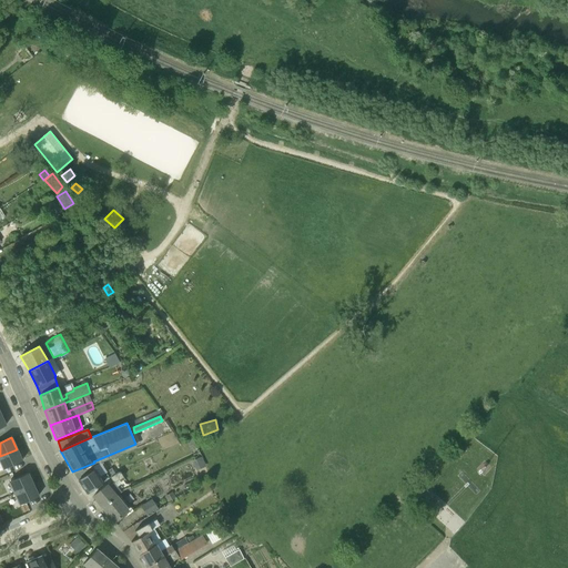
[(17,449),(0,456),(0,462),(3,469),(22,460),(17,449)]
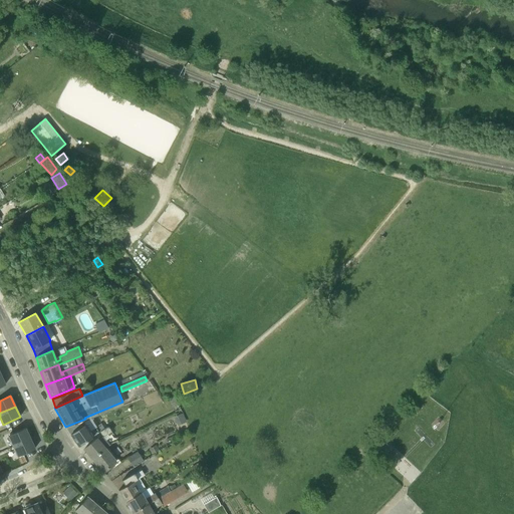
[(178,427),(186,423),(182,414),(174,418),(178,427)]
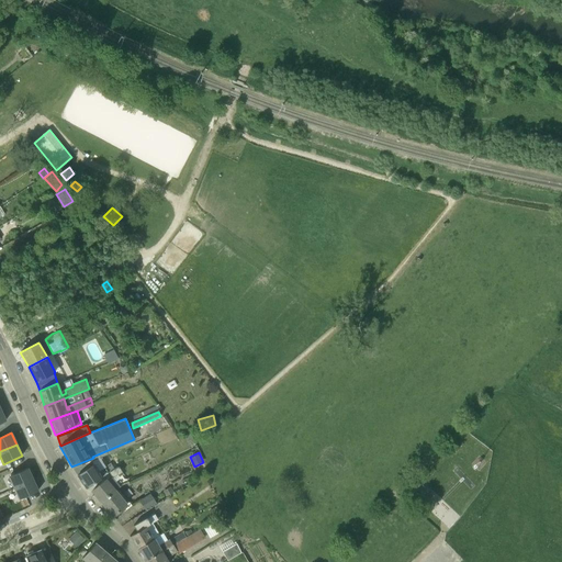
[(86,489),(102,476),(93,464),(77,475),(86,489)]
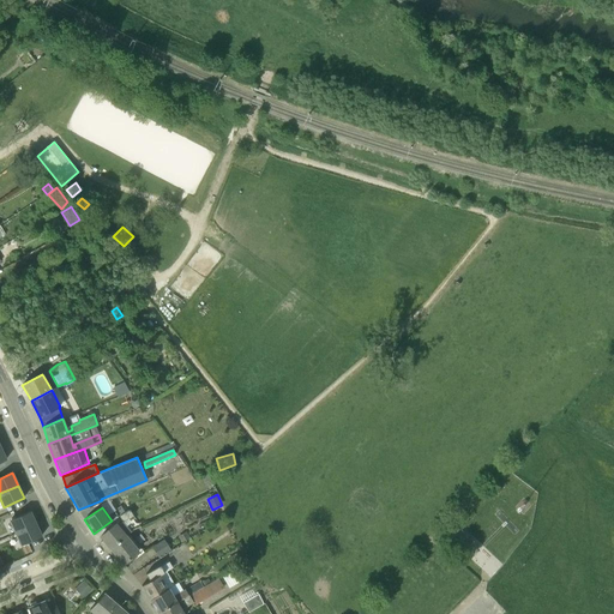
[(30,511),(10,521),(16,533),(36,524),(30,511)]
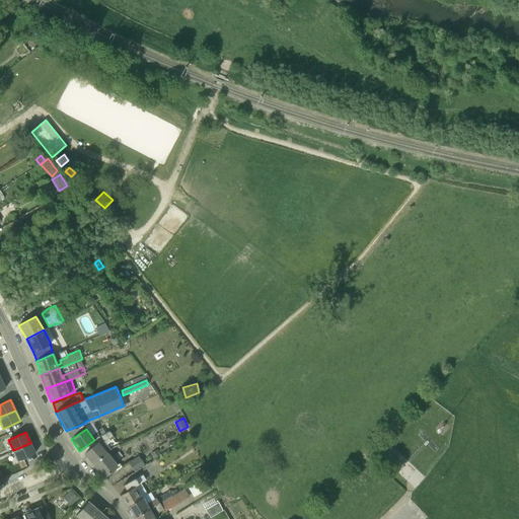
[(85,453),(93,463),(106,452),(98,442),(85,453)]
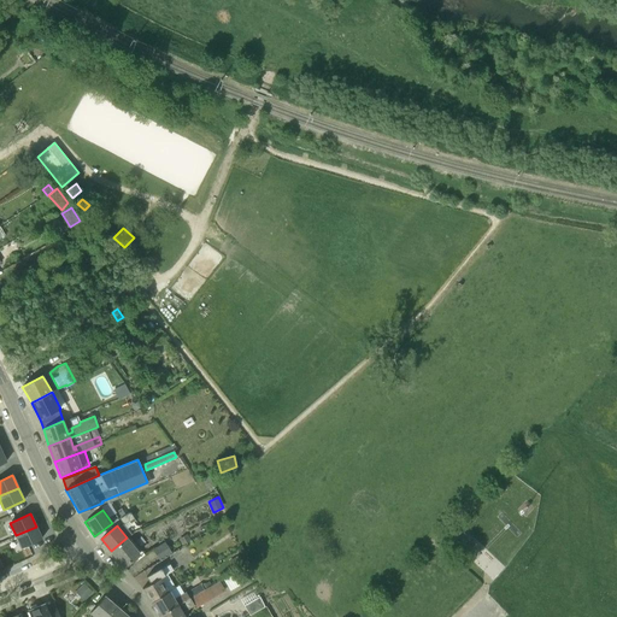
[(36,527),(16,535),(22,548),(41,539),(36,527)]
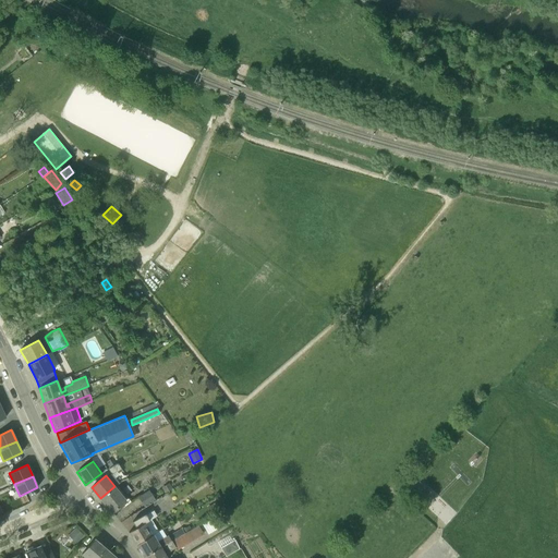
[(432,492),(420,481),(411,490),(423,500),(432,492)]
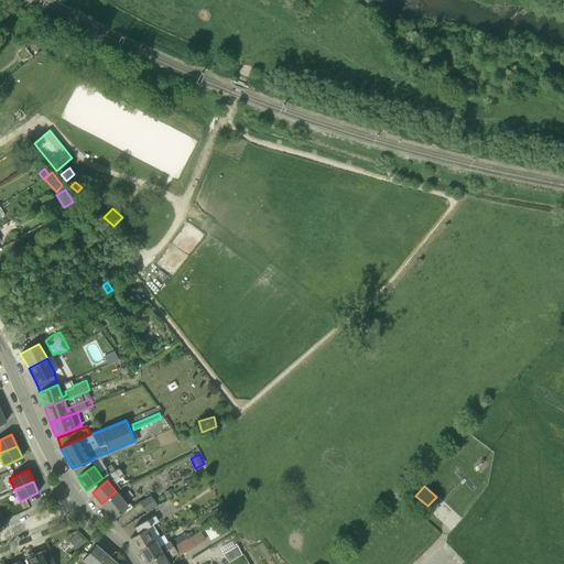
[(174,494),(171,488),(163,492),(166,498),(174,494)]
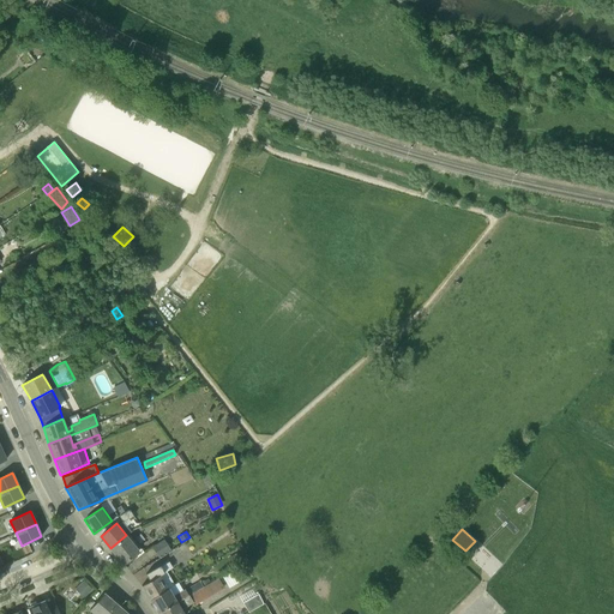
[(124,564),(139,551),(126,535),(110,548),(124,564)]
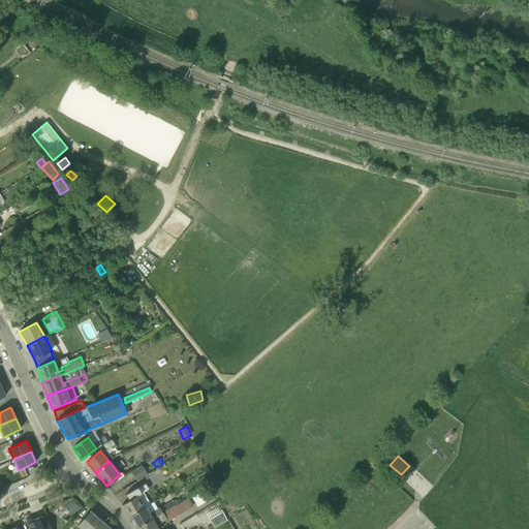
[(141,465),(131,472),(137,480),(147,474),(145,471),(143,467),(141,465)]
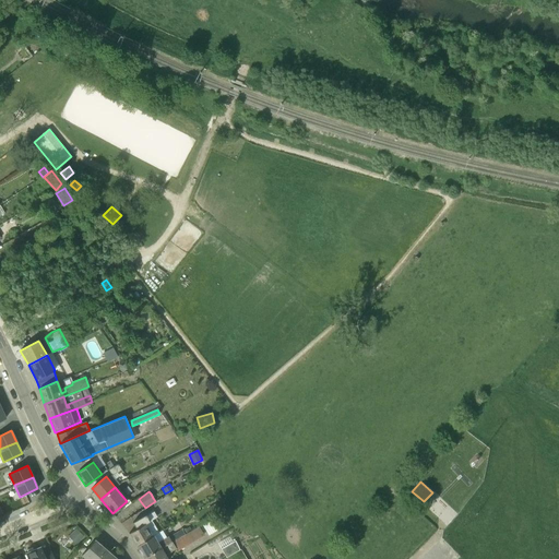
[(221,509),(216,501),(206,508),(212,515),(221,509)]
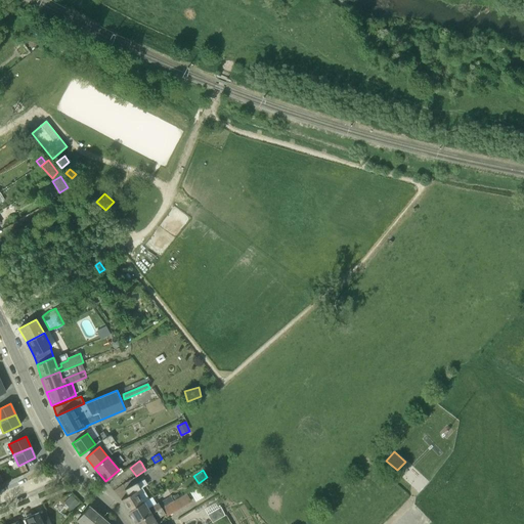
[(128,496),(121,500),(128,512),(144,501),(148,499),(141,488),(139,489),(136,483),(124,490),(128,496)]
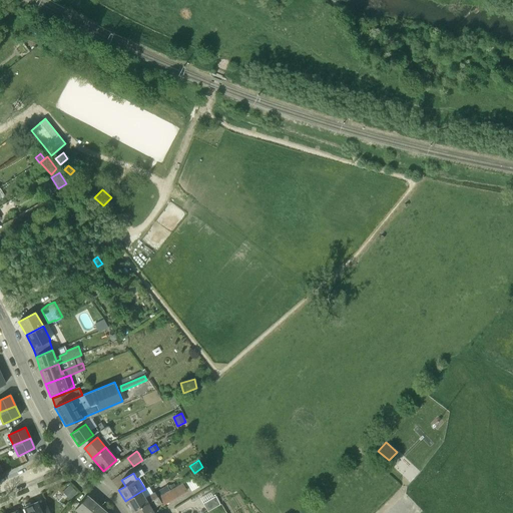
[(132,512),(153,512),(151,509),(161,504),(162,506),(187,492),(182,484),(169,491),(169,490),(153,500),(148,503),(132,512)]
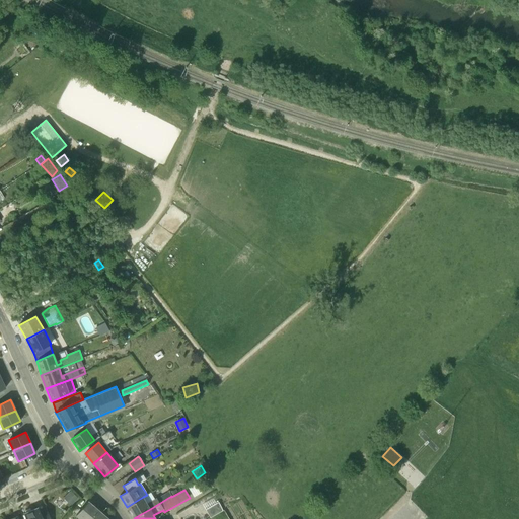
[(65,495),(73,503),(78,499),(70,491),(65,495)]
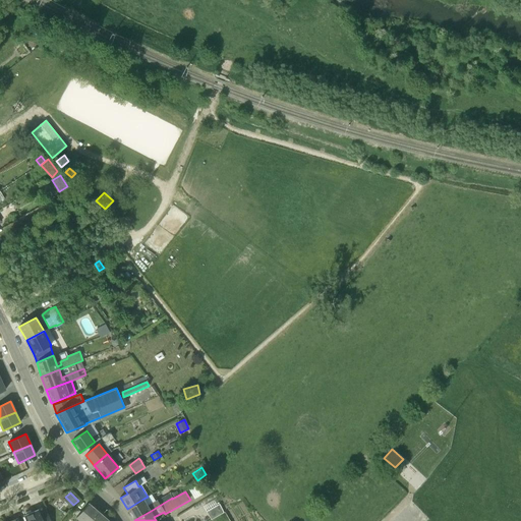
[(127,509),(134,520),(151,511),(156,508),(172,498),(170,494),(153,503),(149,497),(148,497),(143,499),(127,509)]
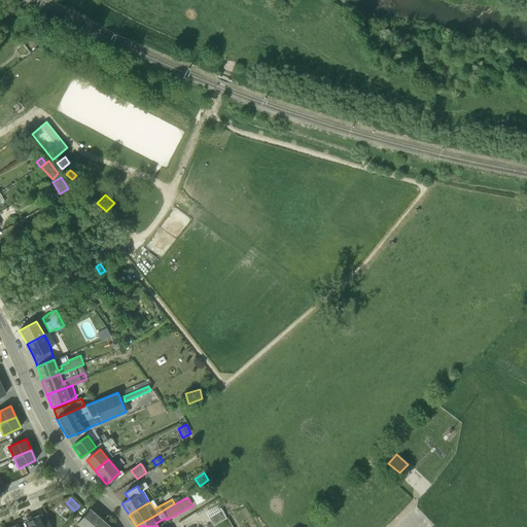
[(79,526),(78,526),(91,526),(99,518),(89,510),(76,524),(79,526)]
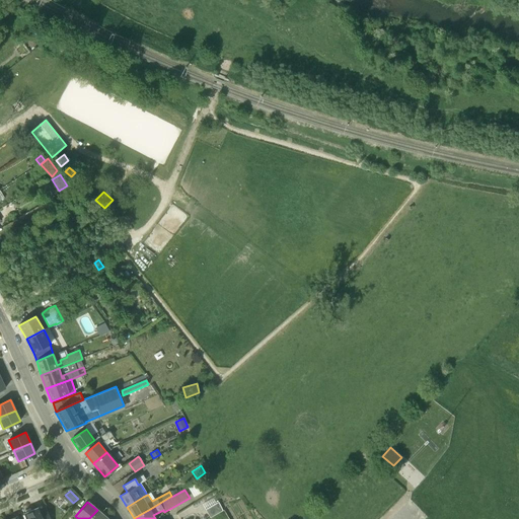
[(49,518),(47,512),(46,512),(47,513),(41,515),(36,508),(24,514),(25,518),(49,518)]
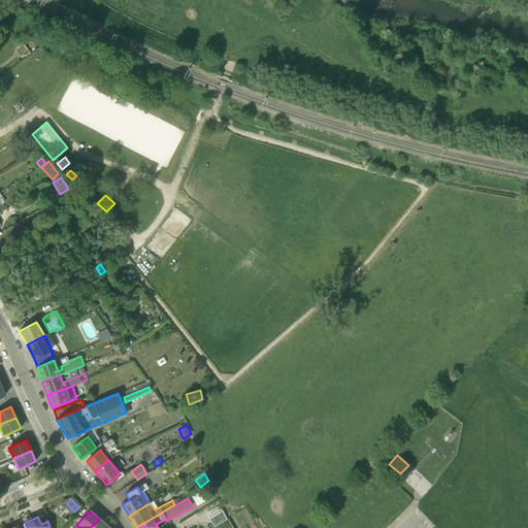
[(91,527),(109,527),(99,519),(91,527)]
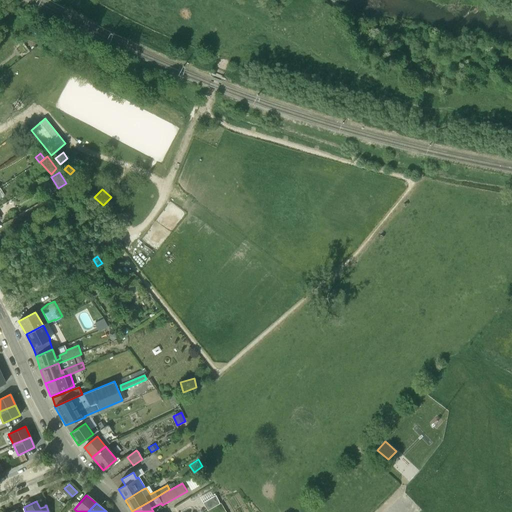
[(205,508),(207,511),(215,506),(214,503),(210,503),(206,505),(205,508)]
